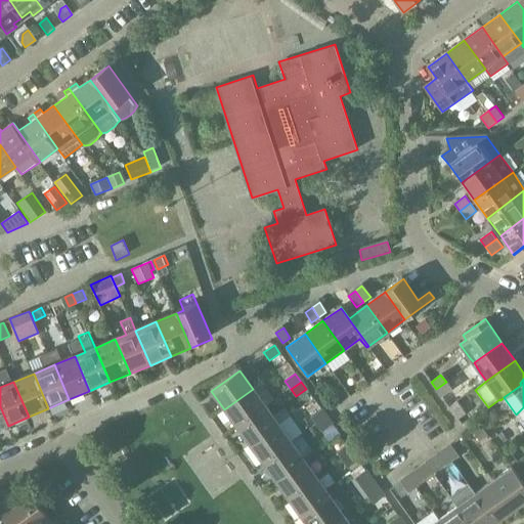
[(446,382),(436,389),(442,396),(451,389),(446,382)]
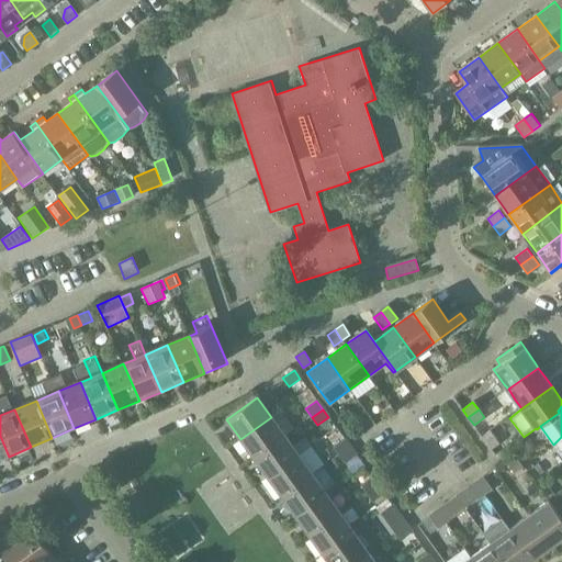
[(240,439),(255,459),(284,437),(271,417),(240,439)]
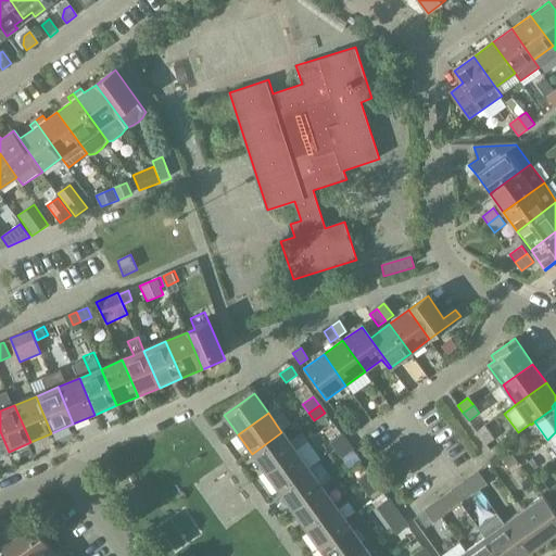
[(356,424),(349,429),(353,434),(361,430),(356,424)]
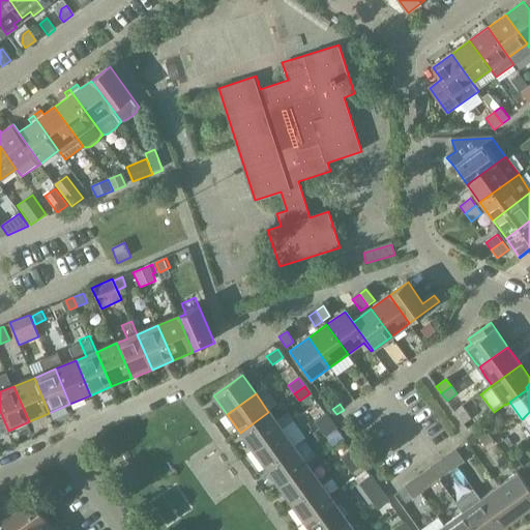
[(462,406),(454,411),(464,423),(470,418),(462,406)]
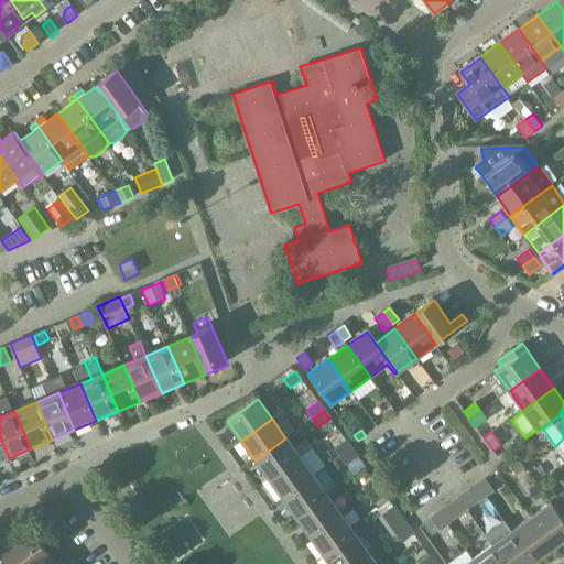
[(256,461),(269,479),(300,458),(285,438),(256,461)]
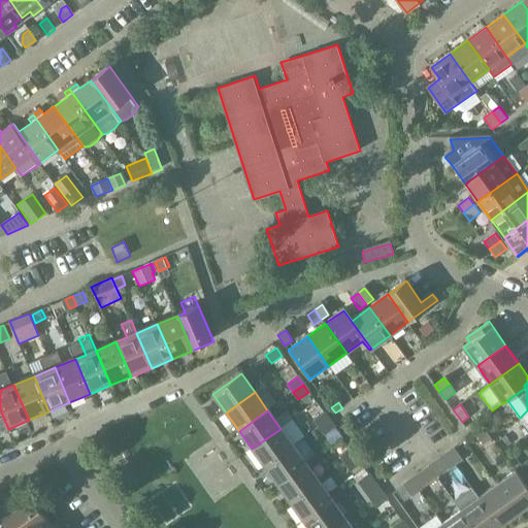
[(314,420),(319,428),(329,420),(324,413),(314,420)]
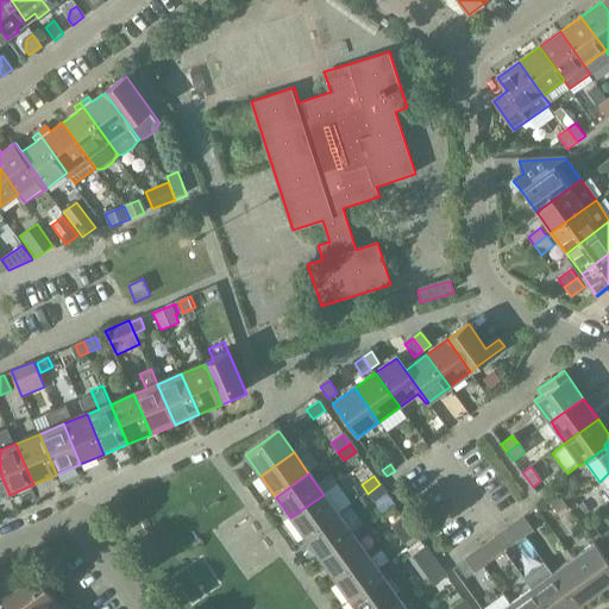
[(307,506),(290,518),(306,539),(339,515),(337,513),(350,503),(337,484),(324,495),(307,506)]
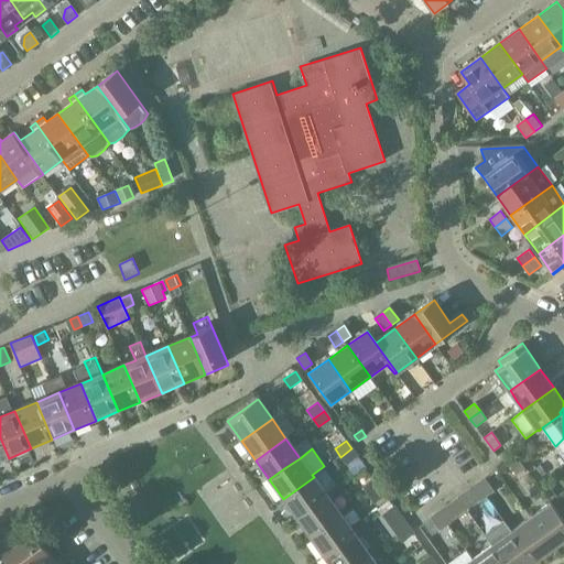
[(351,448),(340,457),(346,465),(357,457),(351,448)]
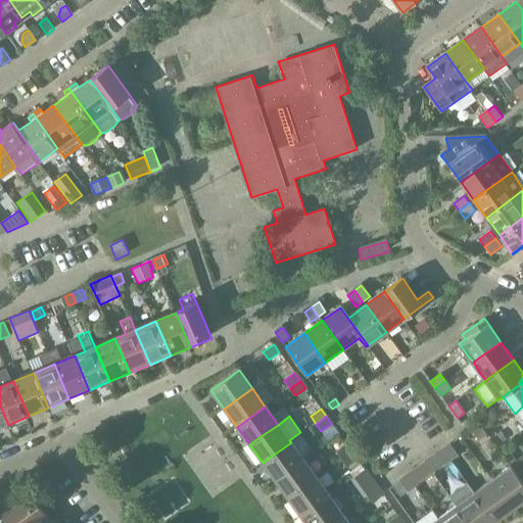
[(478,425),(471,430),(479,440),(486,435),(478,425)]
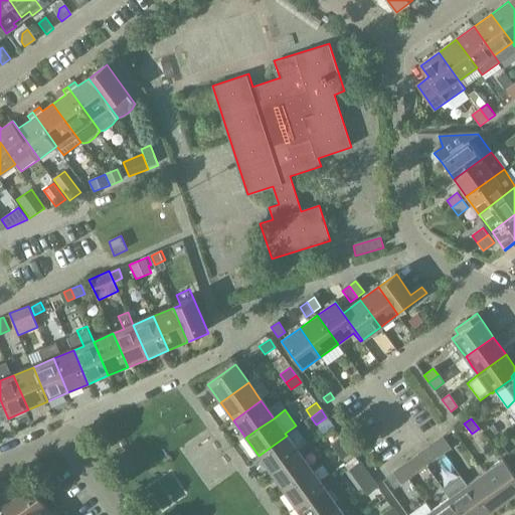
[(259,456),(272,474),(299,454),(287,436),(259,456)]
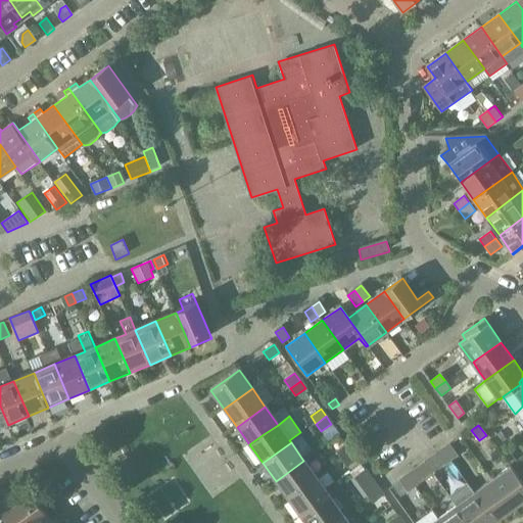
[(336,452),(341,459),(351,452),(346,444),(336,452)]
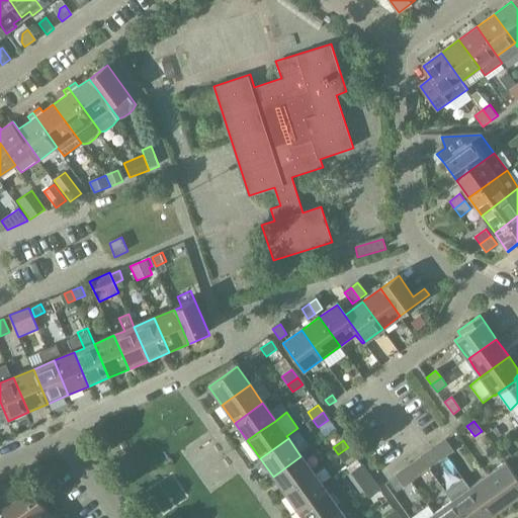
[(445,440),(438,446),(445,456),(453,451),(445,440)]
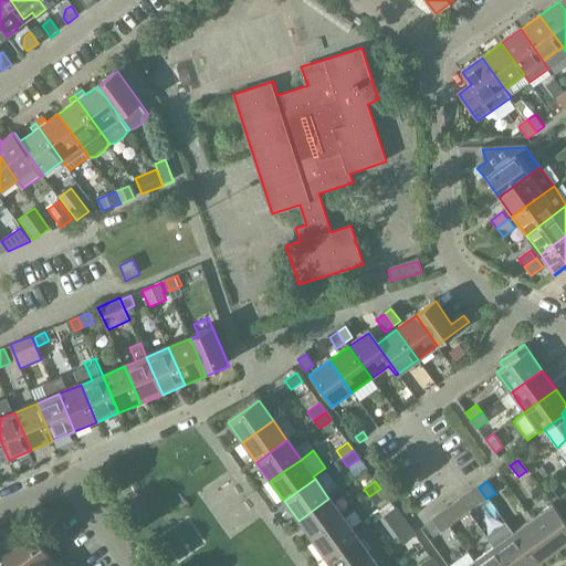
[(486,499),(479,488),(471,493),(479,504),(486,499)]
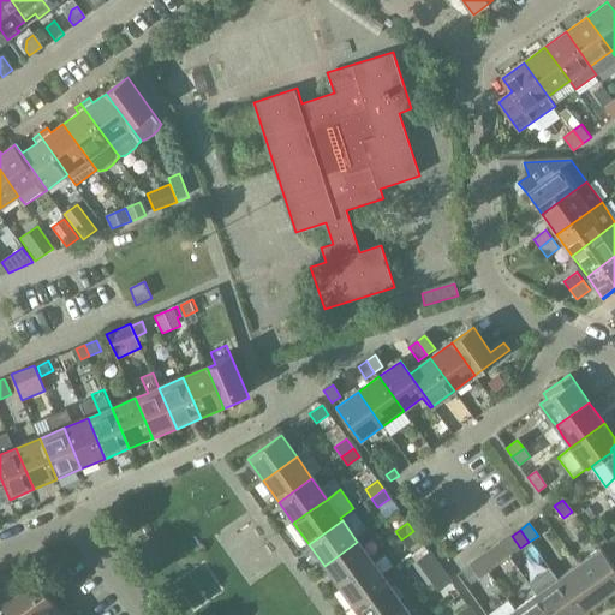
[(413,531),(401,539),(408,548),(421,539),(413,531)]
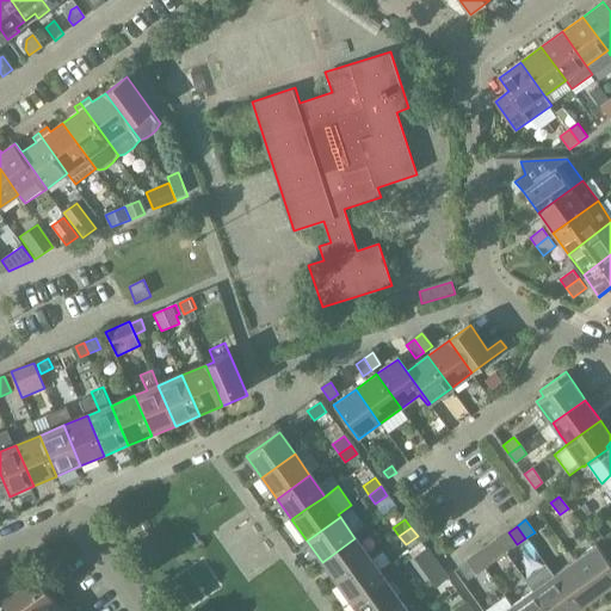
[(322,562),(337,582),(370,559),(355,538),(322,562)]
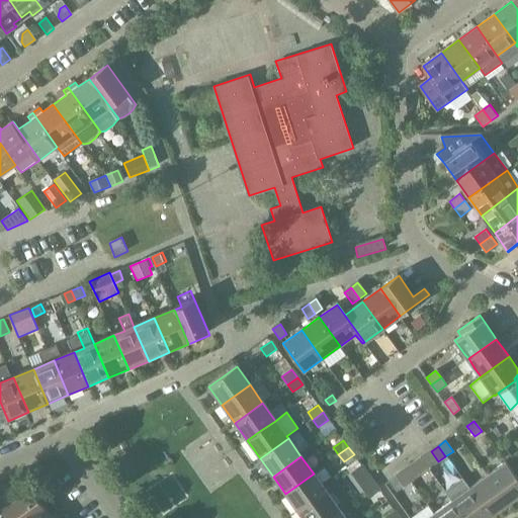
[(410,466),(403,471),(410,482),(417,477),(429,468),(421,457),(410,466)]
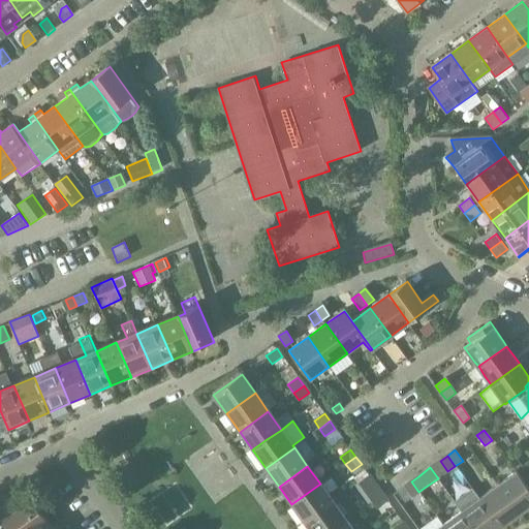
[(528,489),(518,473),(499,487),(519,515),(528,507),(528,489)]
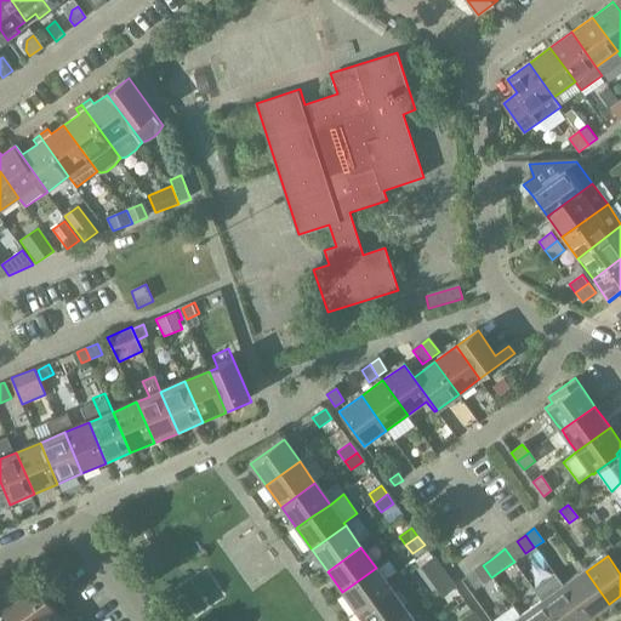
[(474,571),(466,577),(474,590),(483,584),(491,577),(483,565),(474,571)]
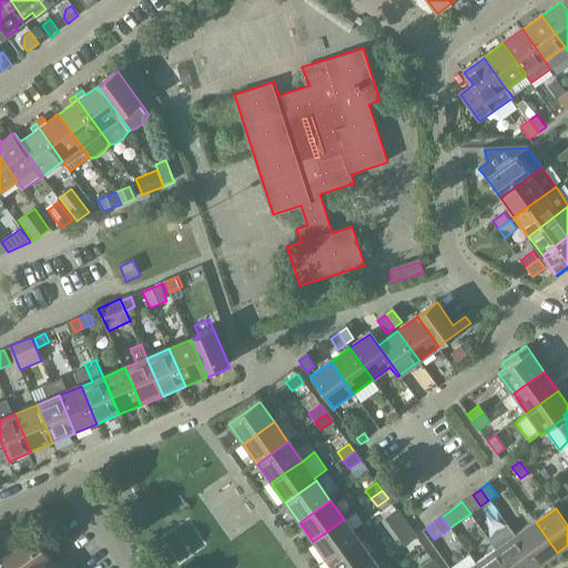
[(313,541),(327,561),(357,539),(344,519),(313,541)]
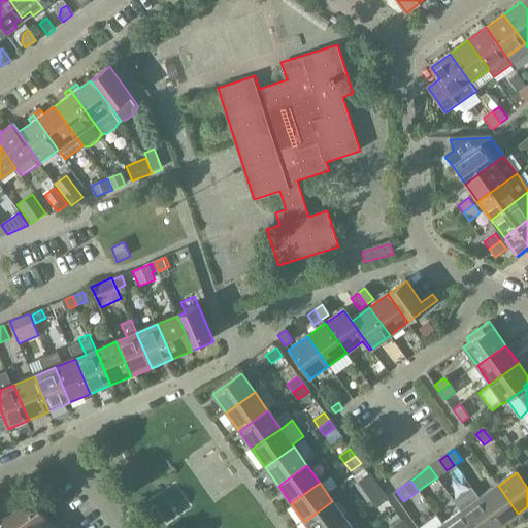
[(365,493),(371,500),(382,493),(375,486),(365,493)]
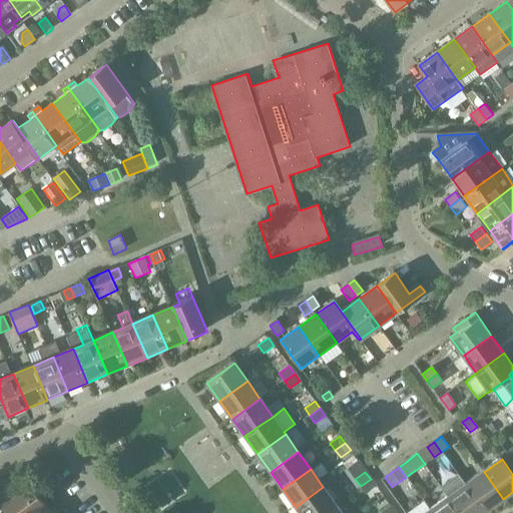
[(484,472),(466,485),(485,512),(503,499),(484,472)]
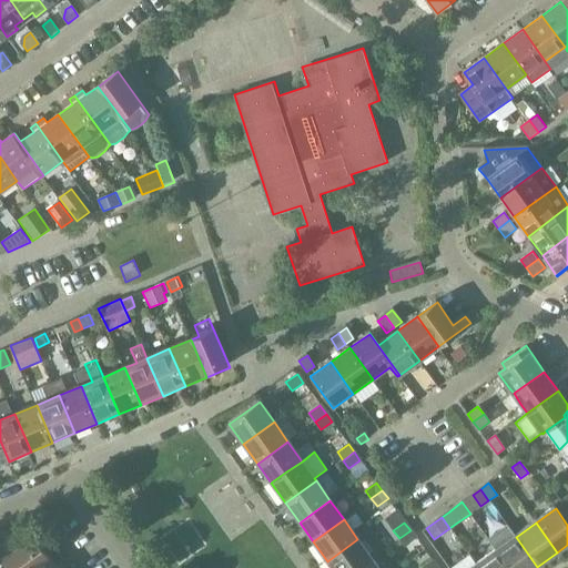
[(411,530),(399,538),(405,547),(416,539),(411,530)]
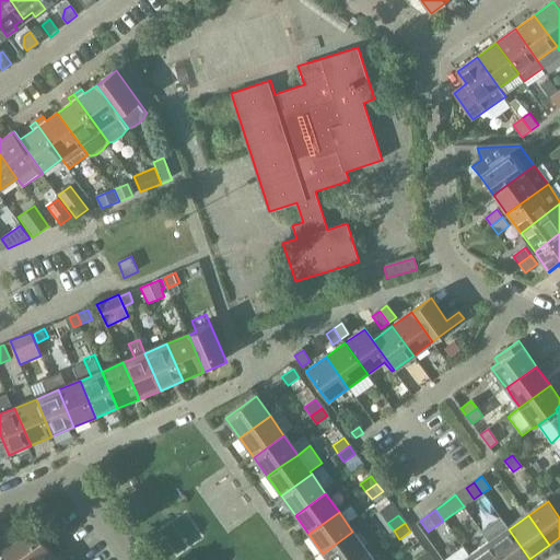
[(18,539),(1,551),(7,559),(27,559),(46,547),(44,544),(39,538),(35,531),(30,534),(23,525),(12,533),(18,539)]
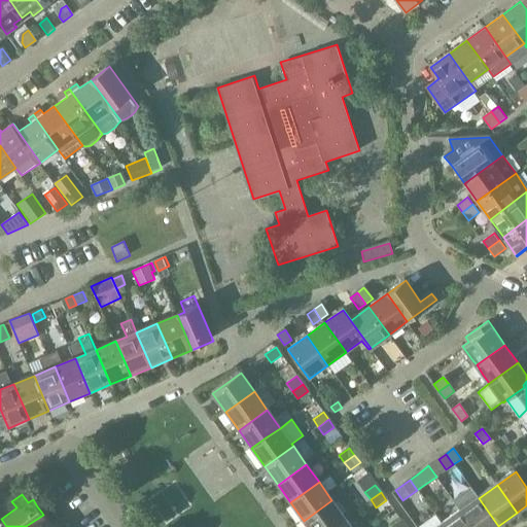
[(479,498),(460,511),(471,526),(496,526),(498,526),(479,498)]
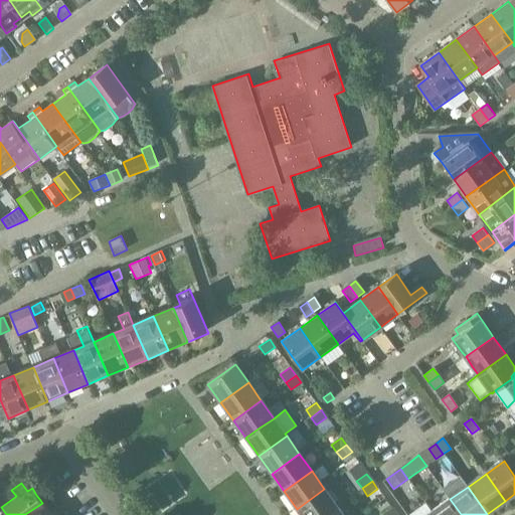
[(297,509),(301,514),(325,514),(337,507),(324,489),(297,509)]
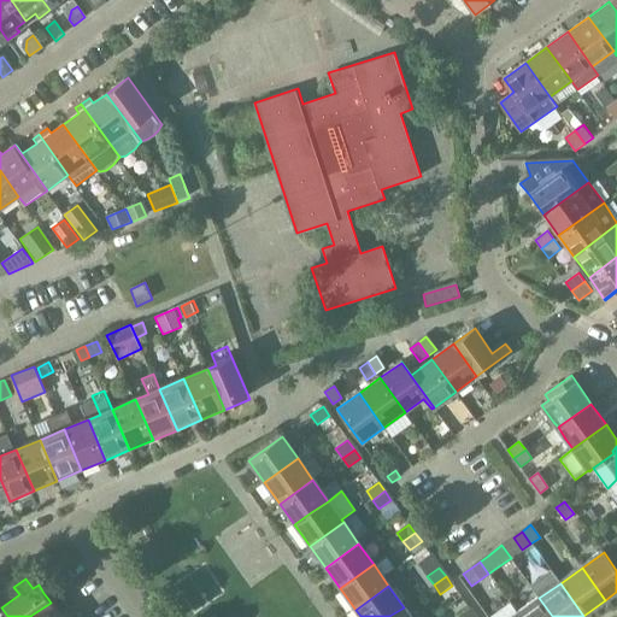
[(552,616),(539,598),(517,613),(519,616),(552,616)]
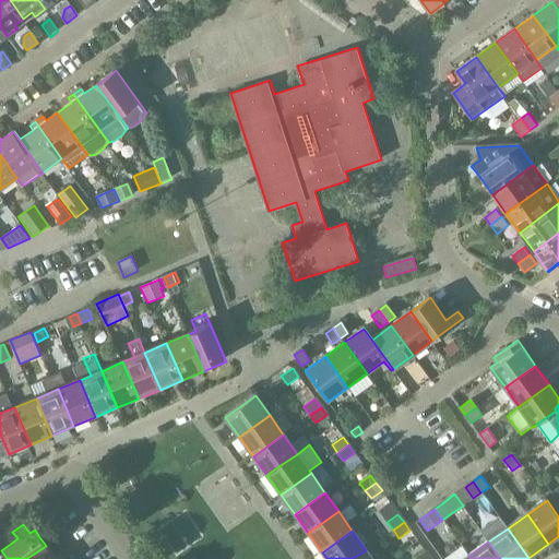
[(56,558),(46,546),(27,558),(63,558),(62,556),(58,558),(56,558)]
